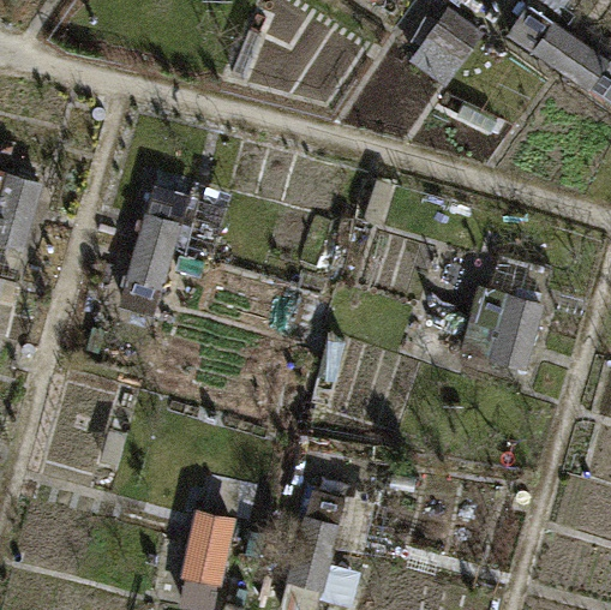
[(610,103),(610,58),(529,4),(508,36),(610,103)]
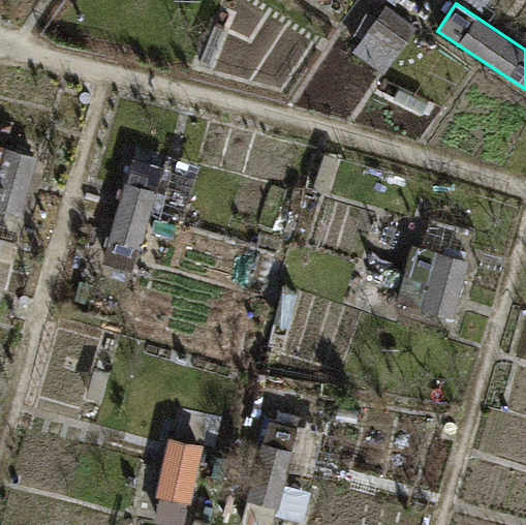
[(351,54),(380,74),(413,29),(385,8),(351,54)]
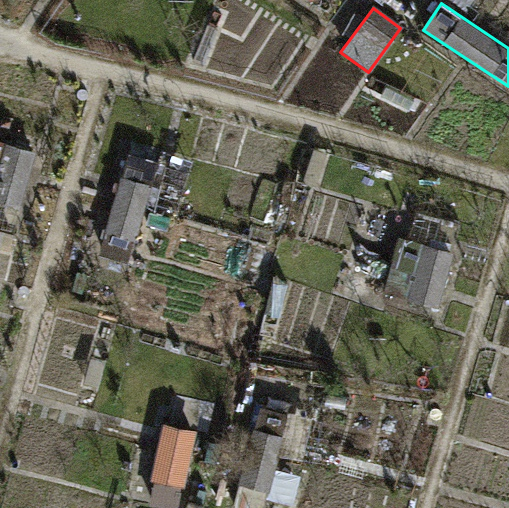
[(0,201),(20,207),(35,152),(0,143),(0,201)]
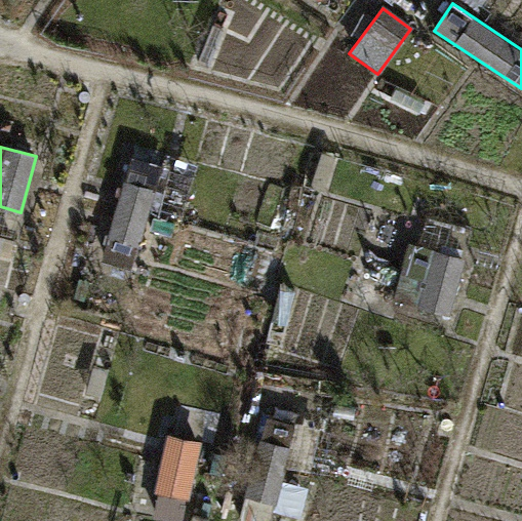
[(308,189),(324,195),(336,160),(320,154),(308,189)]
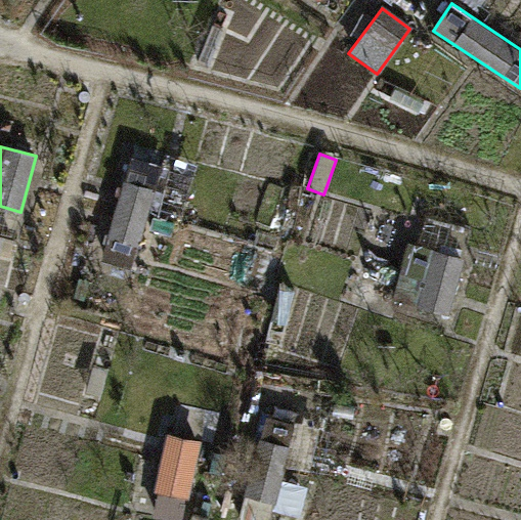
[(100,263),(131,271),(162,165),(131,157),(100,263)]
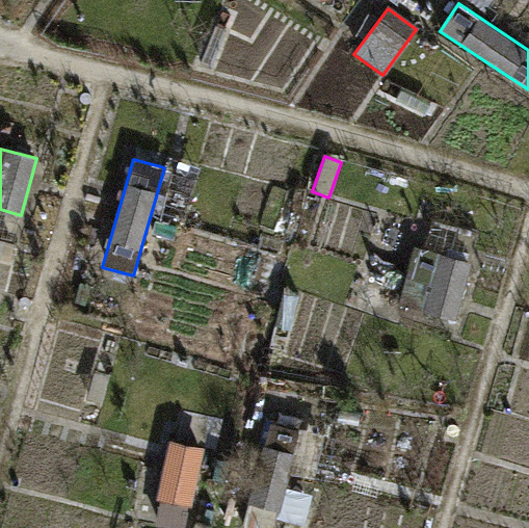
[(398,307),(456,321),(471,263),(413,248),(398,307)]
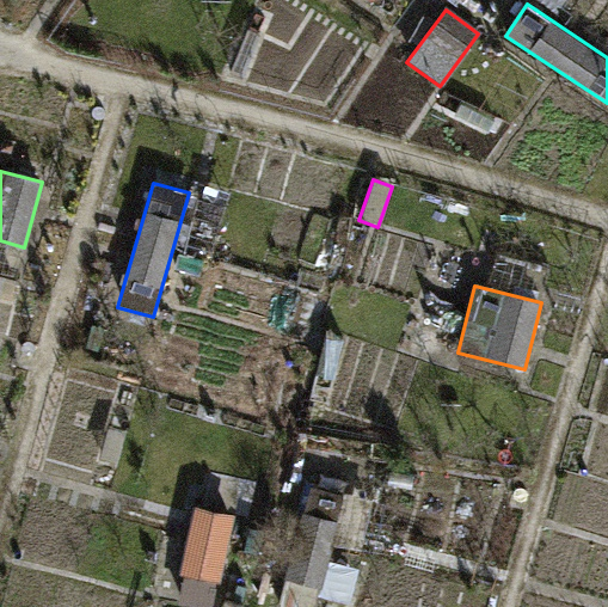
[(313,374),(333,380),(344,341),(324,335),(313,374)]
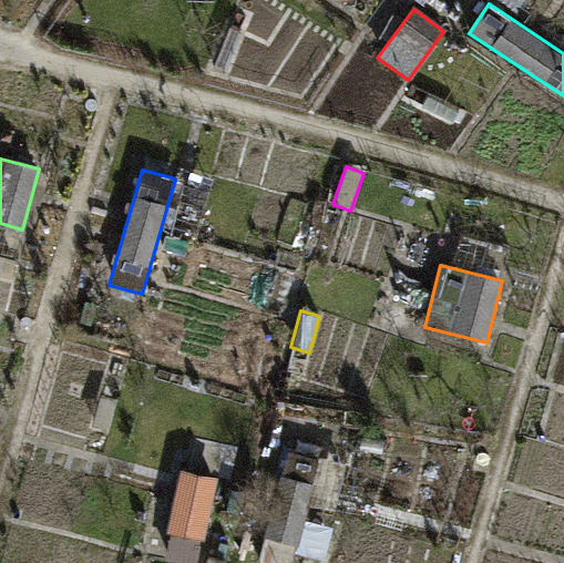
[(93,422),(110,428),(118,402),(101,398),(93,422)]
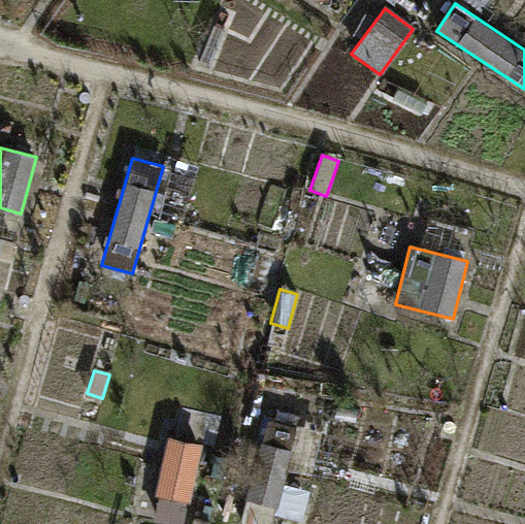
[(318,434),(269,420),(239,523),(270,523),(287,470),(305,476),(318,434)]
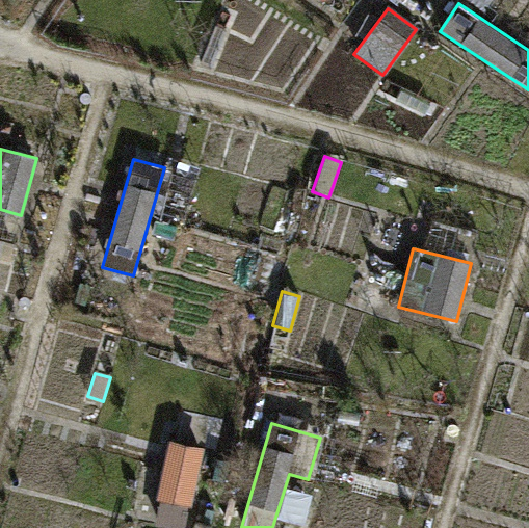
[(154,524),(174,527),(186,527),(195,480),(163,474),(154,524)]
